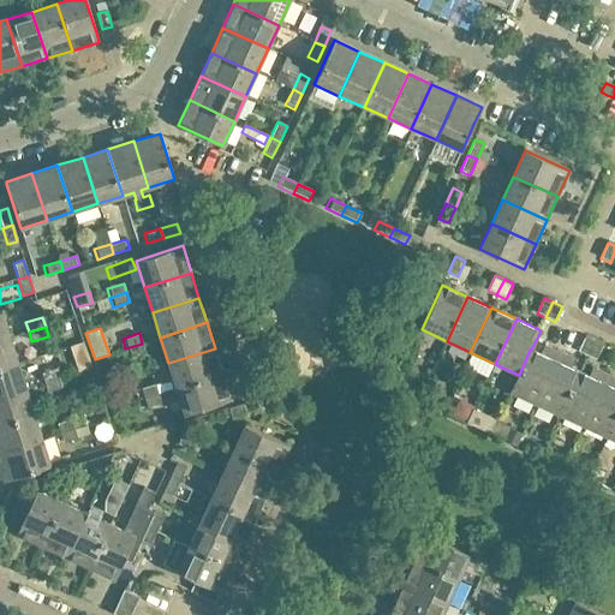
[(586,356),(593,340),(585,335),(578,352),(586,356)]
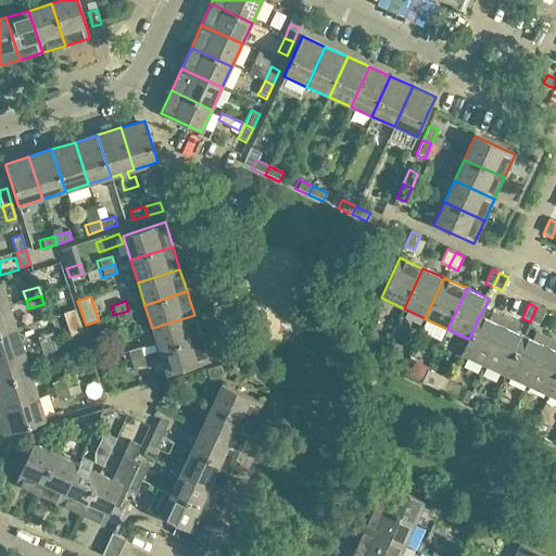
[(0,333),(16,328),(9,305),(0,307),(0,333)]
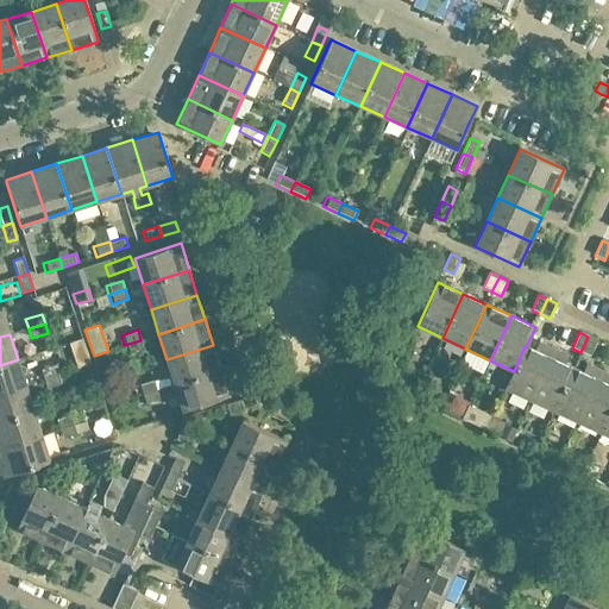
[(590,357),(597,340),(588,337),(581,352),(590,357)]
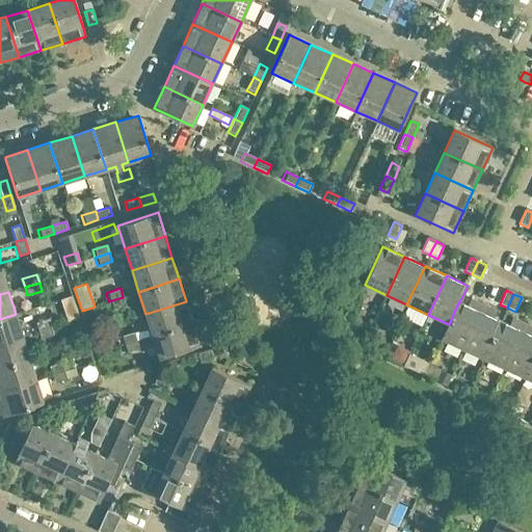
[(126,306),(123,297),(108,301),(111,310),(126,306)]
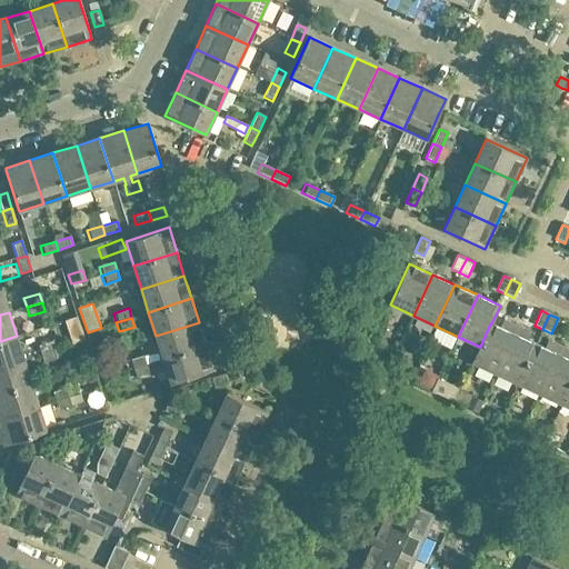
[(495,375),(518,327),(503,320),(500,328),(491,323),(490,323),(480,347),(471,365),(495,375)]
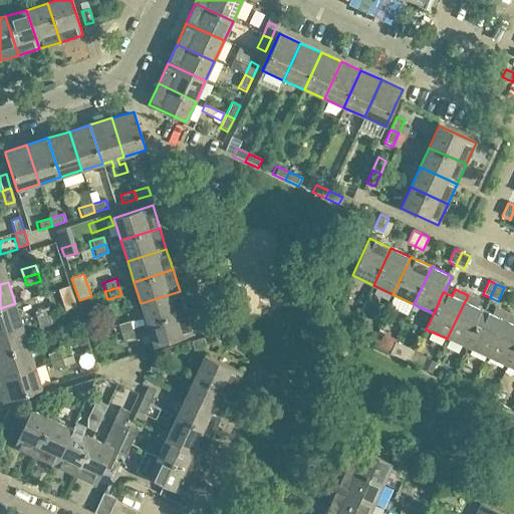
[(187,312),(180,291),(141,303),(148,324),(187,312)]
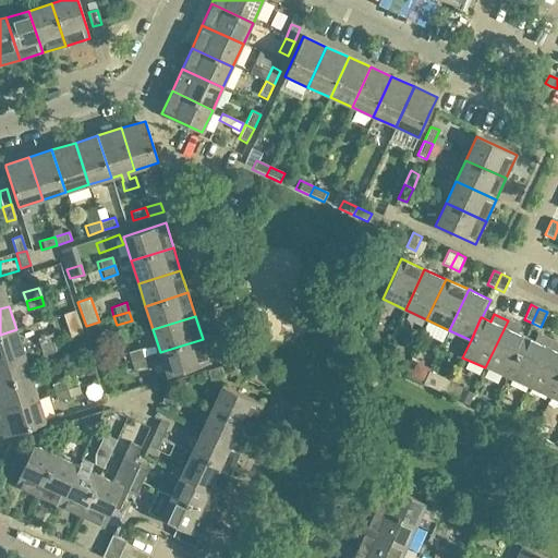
[(507,378),(525,337),(518,334),(521,326),(508,320),(485,367),(507,378)]
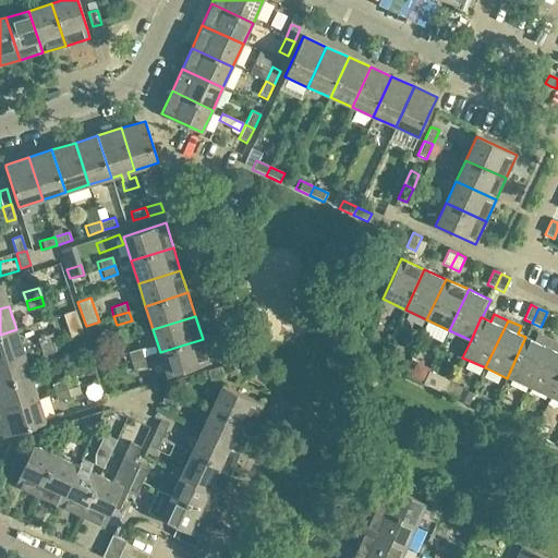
[(0,359),(23,352),(16,329),(0,335),(0,359)]
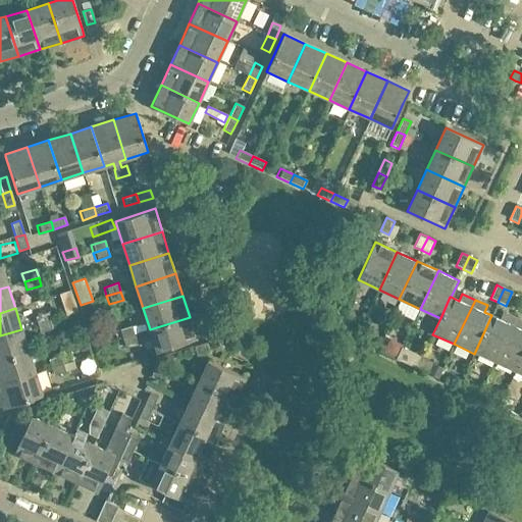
[(52,320),(49,312),(35,316),(38,324),(52,320)]
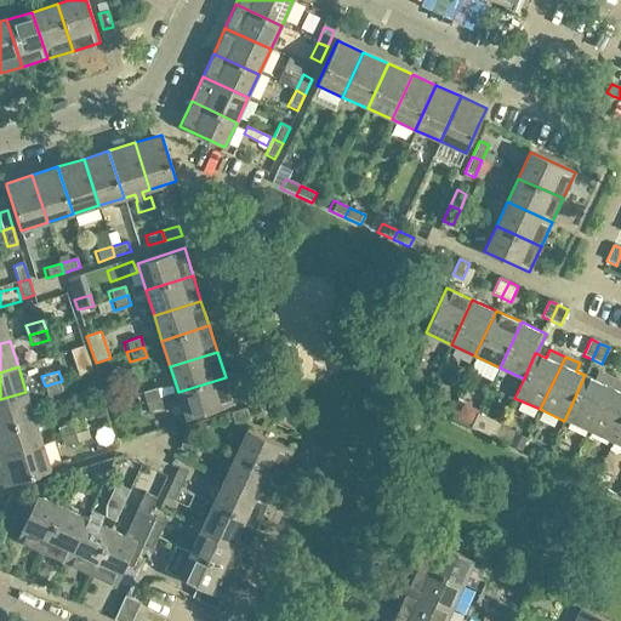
[(588,432),(613,379),(598,371),(594,380),(585,375),(564,421),(588,432)]
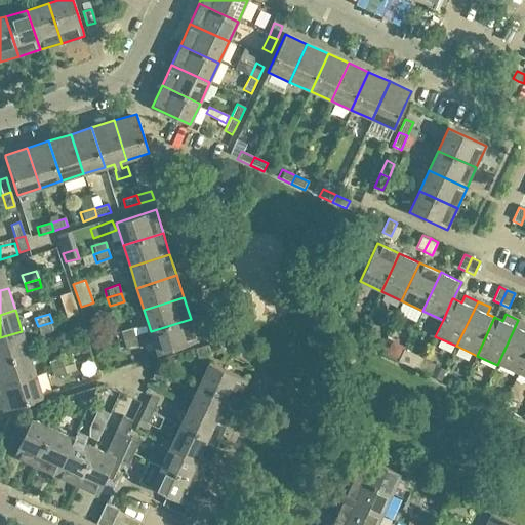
[(198,341),(191,319),(151,331),(158,354),(198,341)]
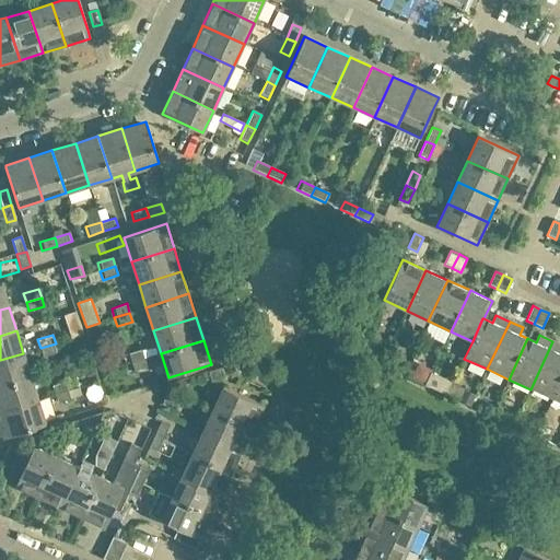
[(552,399),(559,384),(559,345),(552,341),(531,389),(552,399)]
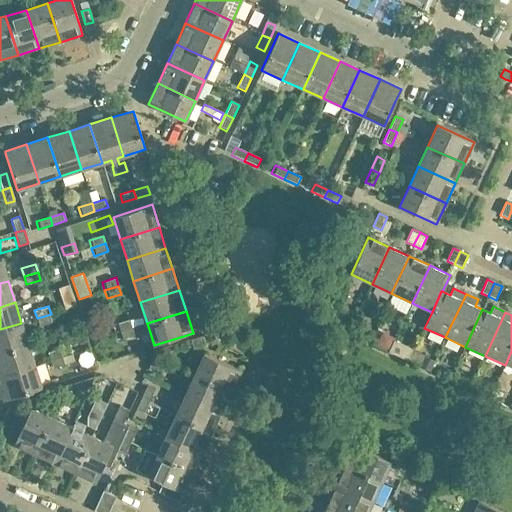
[(53,322),(51,314),(37,318),(39,326),(53,322)]
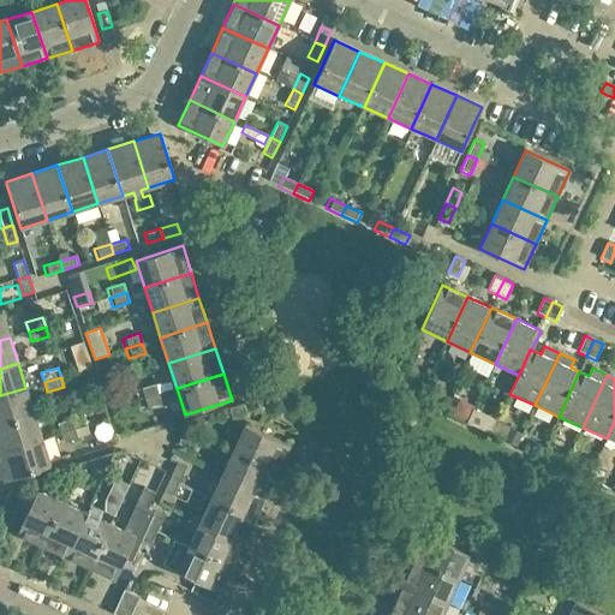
[(159,394),(155,384),(138,389),(142,399),(159,394)]
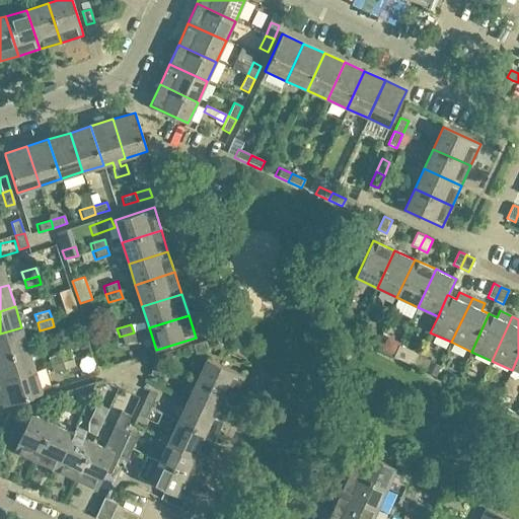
[(0,358),(28,349),(21,327),(0,334),(0,358)]
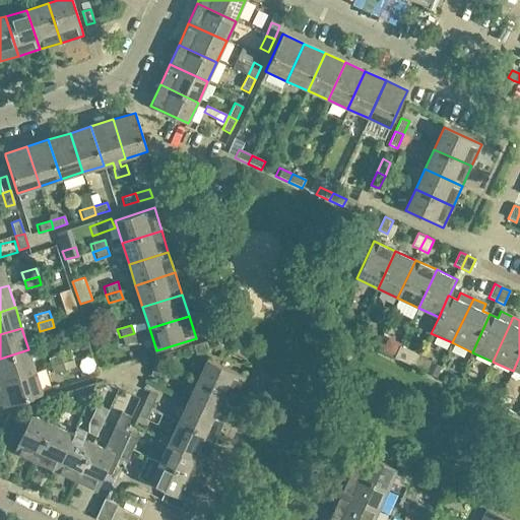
[(136,340),(134,333),(120,337),(122,345),(136,340)]
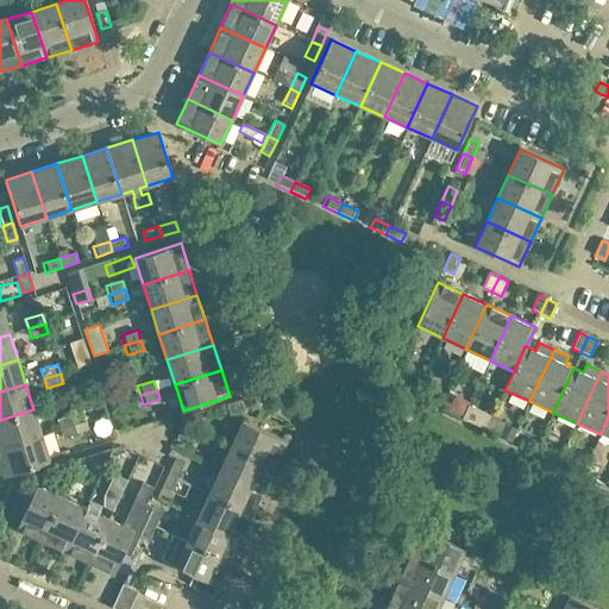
[(454,395),(447,413),(462,420),(470,402),(454,395)]
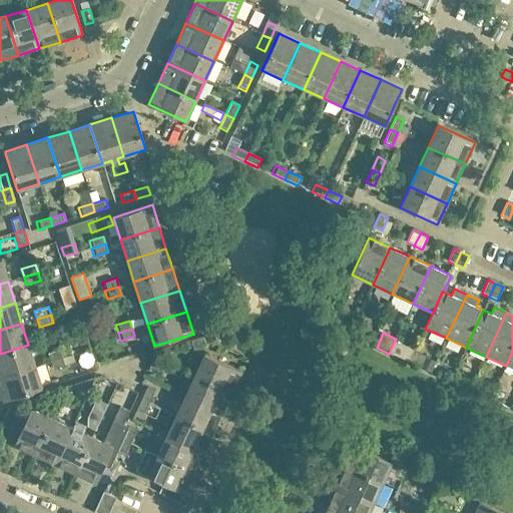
[(207,344),(204,337),(190,341),(193,349),(207,344)]
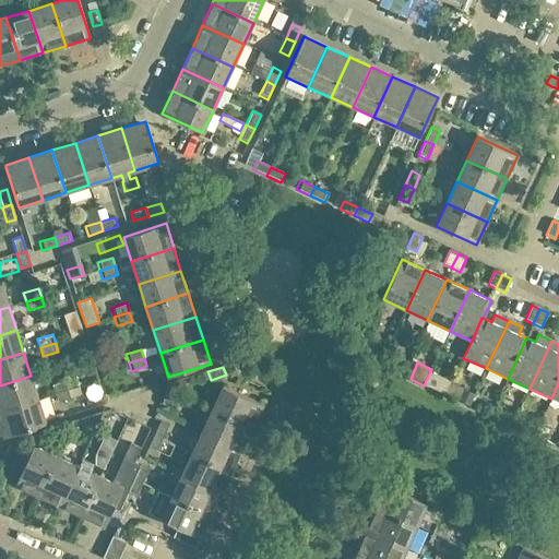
[(0,409),(38,399),(31,376),(0,385),(0,409)]
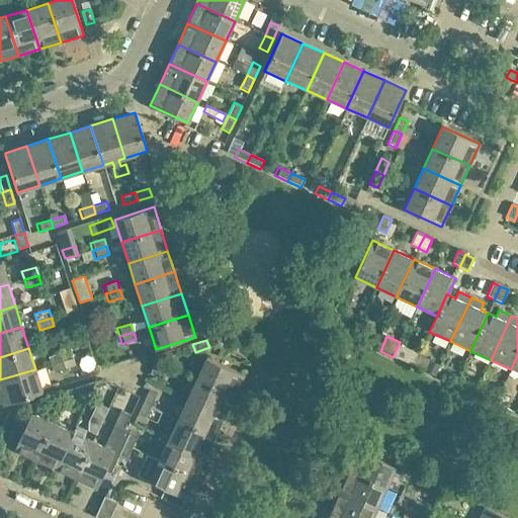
[(71,349),(63,352),(65,360),(74,358),(71,349)]
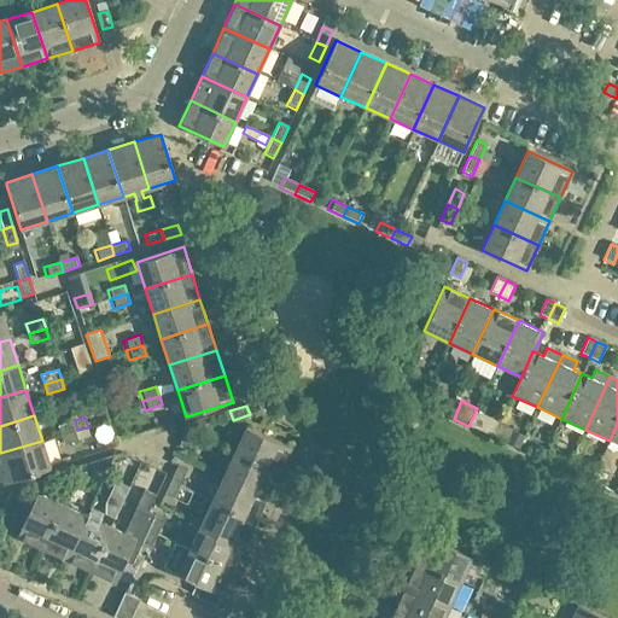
[(77,430),(75,420),(58,425),(62,435),(77,430)]
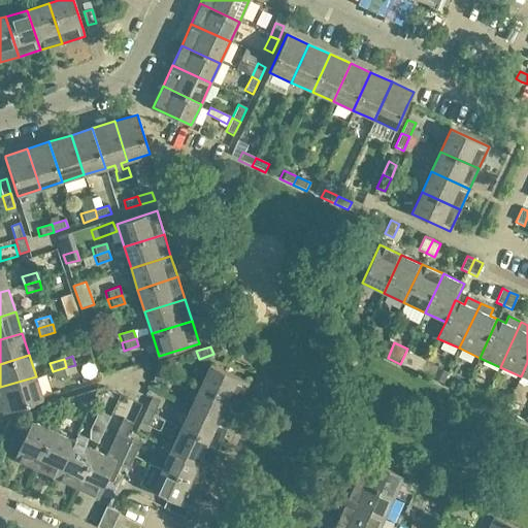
[(75,365),(66,367),(69,375),(77,373),(75,365)]
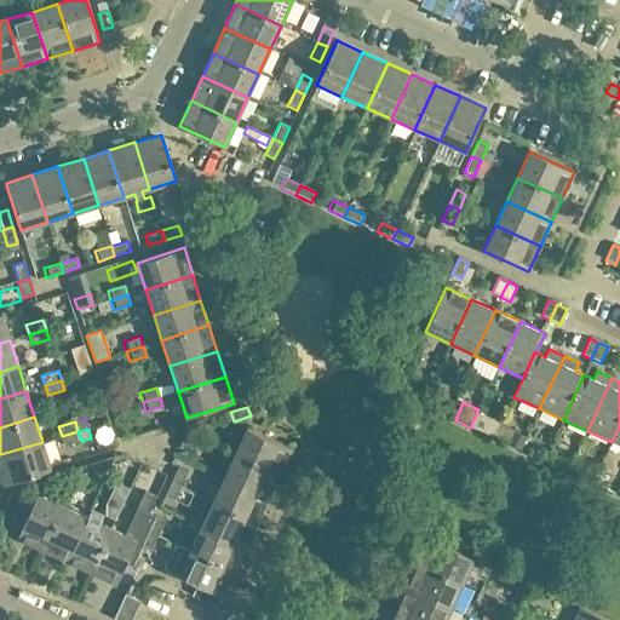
[(279,475),(291,449),(246,429),(234,454),(279,475)]
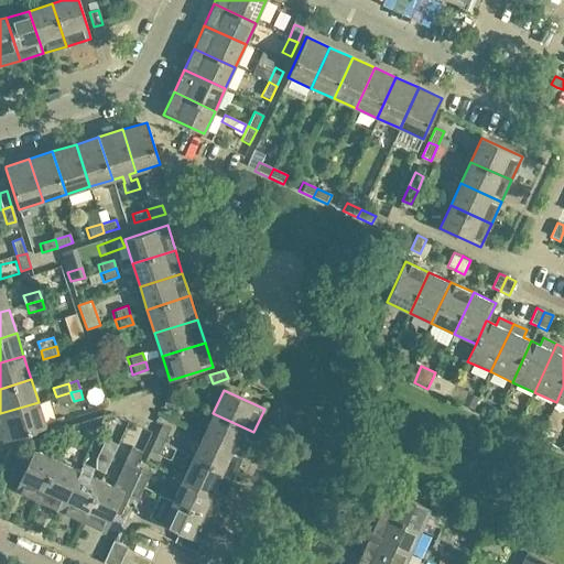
[(74,401),(71,392),(56,397),(58,405),(74,401)]
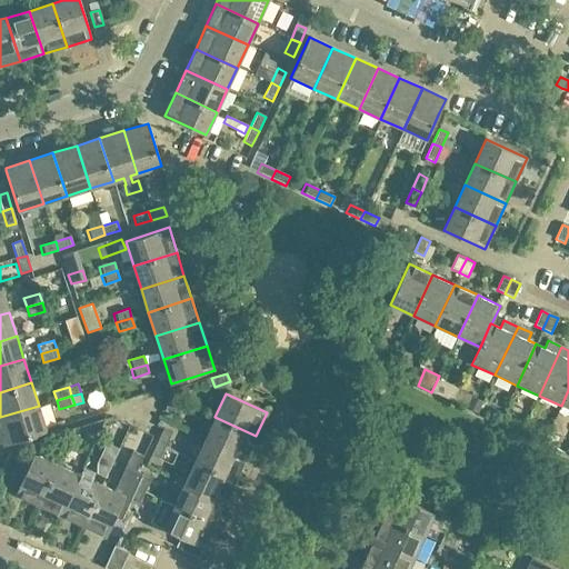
[(172,415),(179,400),(170,396),(163,410),(172,415)]
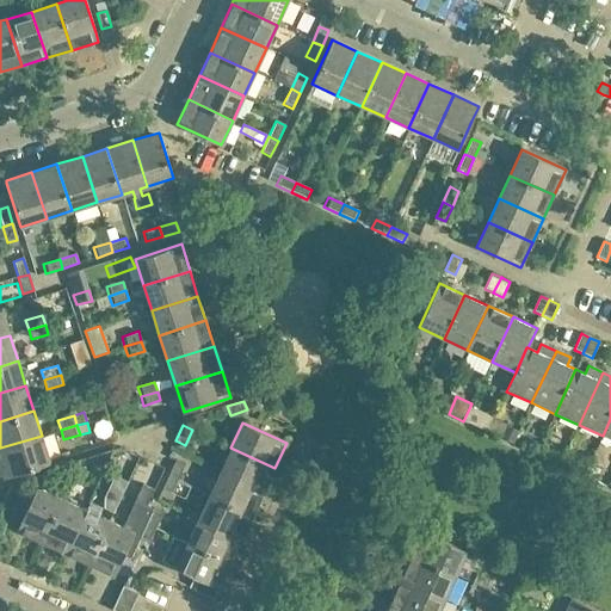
[(506,425),(501,437),(512,443),(518,431),(506,425)]
